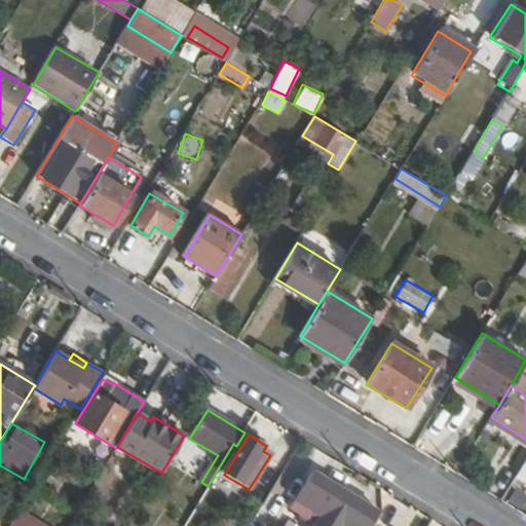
[(313,472),(291,509),(315,524),(313,525),(368,525),(377,512),(313,472)]
